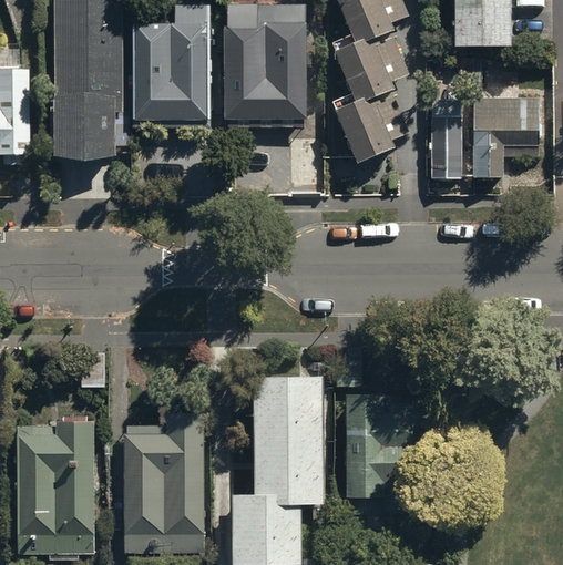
[(57,0),(59,154),(118,153),(115,0),(57,0)]
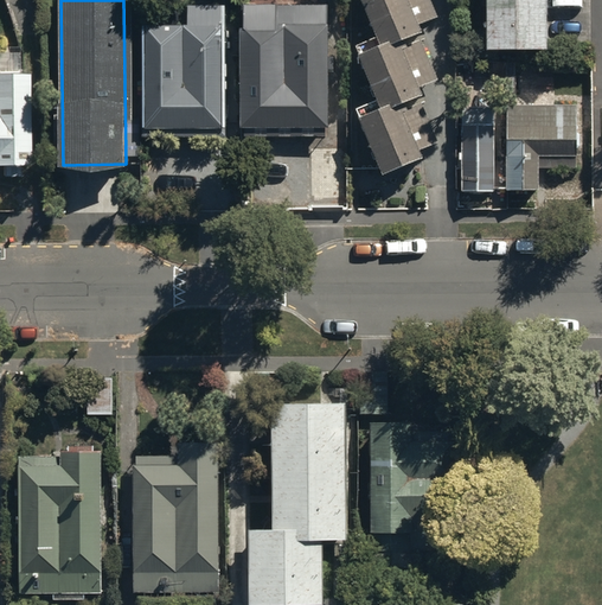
[(424,0),(357,0),(375,40),(431,17),(424,0)]
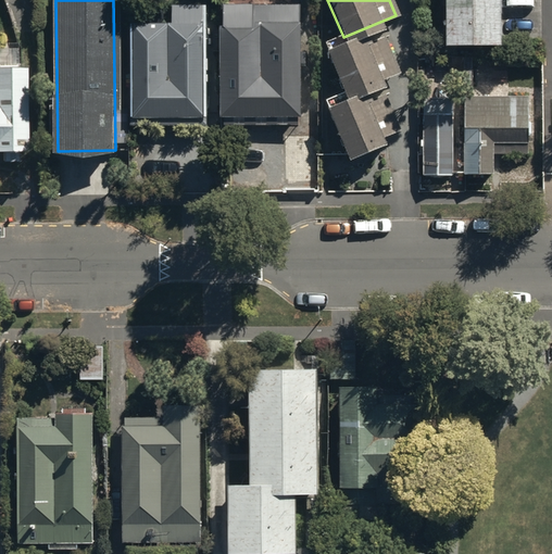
[(444,0),(446,40),(502,40),(501,0),(444,0)]
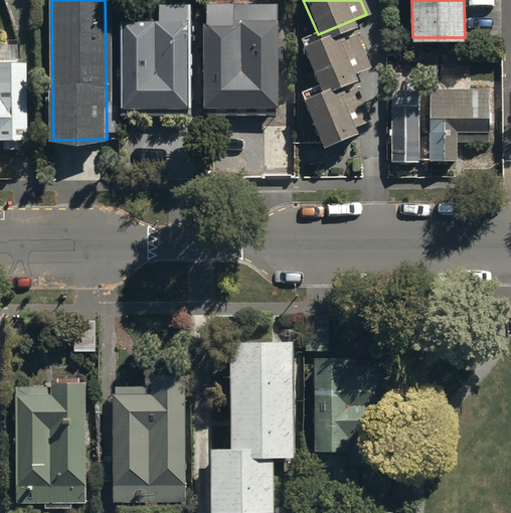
[(119,23),(119,113),(190,113),(191,4),(159,4),(159,24),(119,23)]
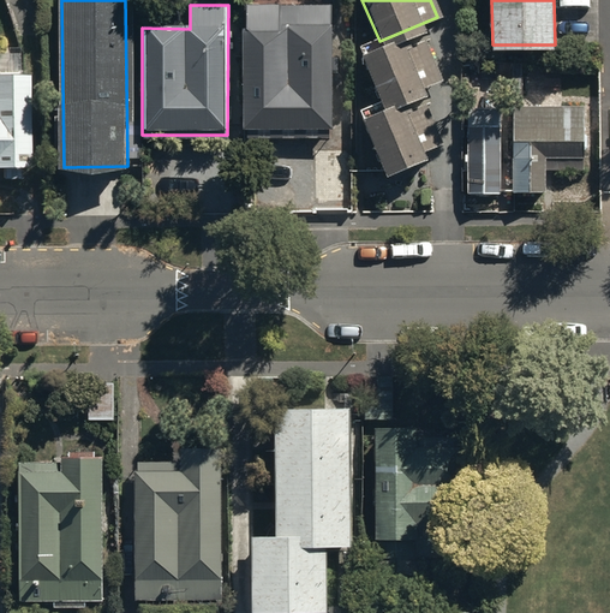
[(241,7),(243,131),(330,130),(329,6),(241,7)]
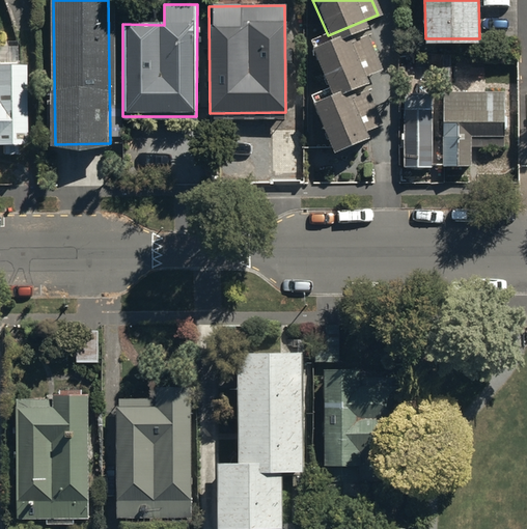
[(363,29),(312,50),(329,90),(380,68),(363,29)]
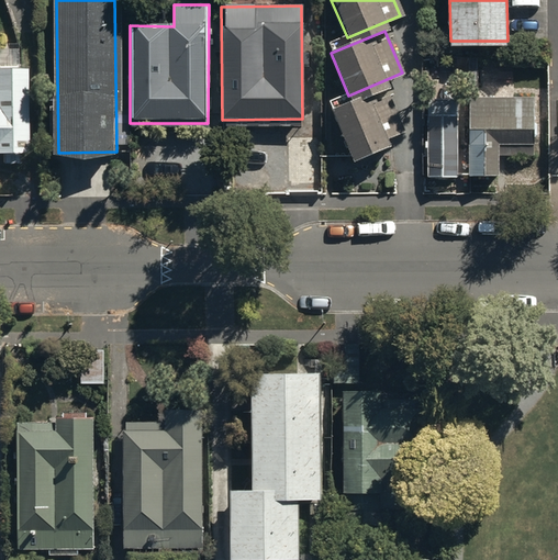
[(0,158),(17,158),(17,154),(26,154),(24,66),(0,66),(0,158)]
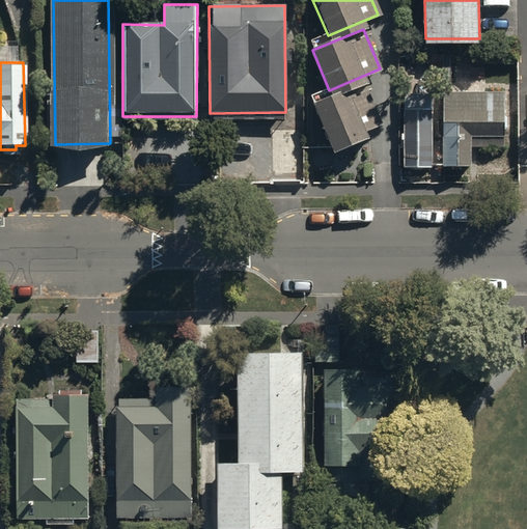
[(363,84),(310,106),(328,146),(380,123),(363,84)]
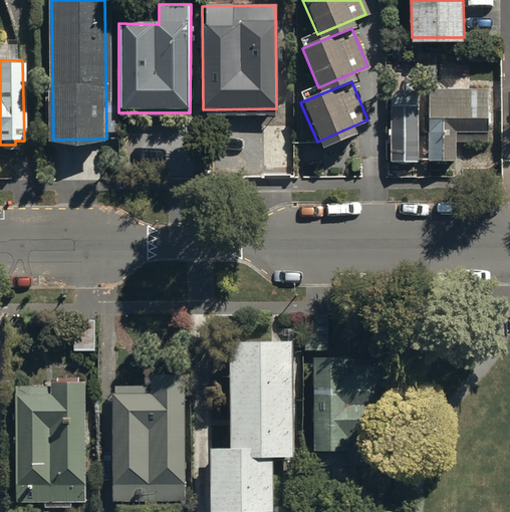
[(415,161),(415,87),(390,87),(390,161),(415,161)]
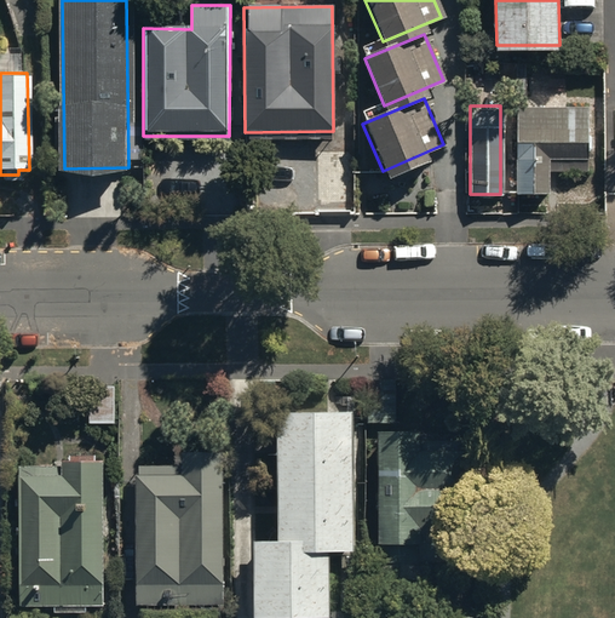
[(516,110),(516,193),(549,193),(549,160),(588,160),(588,110),(516,110)]
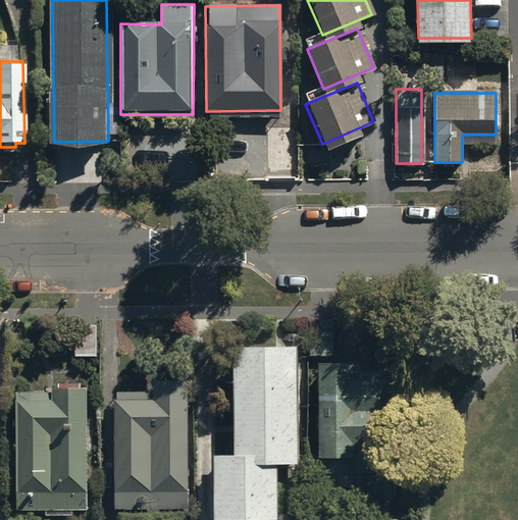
[(73,326),(73,356),(96,356),(96,326),(73,326)]
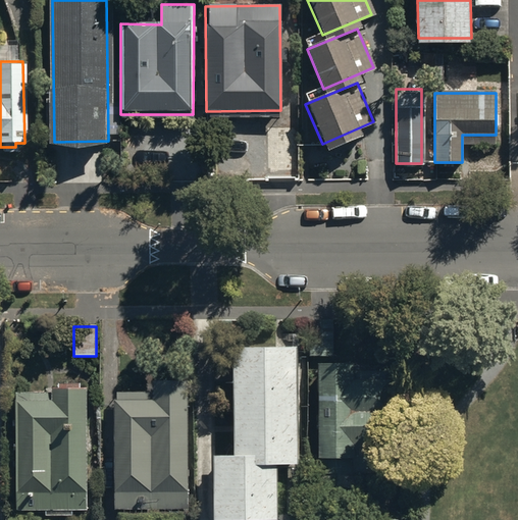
[(275,518),(275,464),(300,464),(300,346),(236,347),(236,454),(216,454),(217,519),(275,518)]
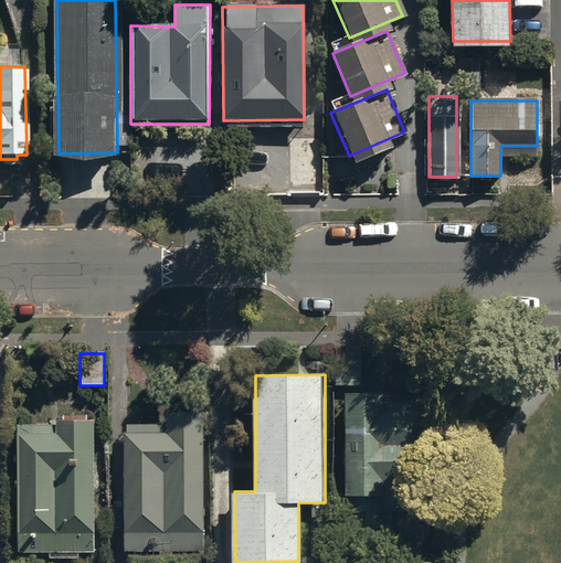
[(382,393),(345,393),(345,495),(414,494),(414,410),(382,410),(382,393)]
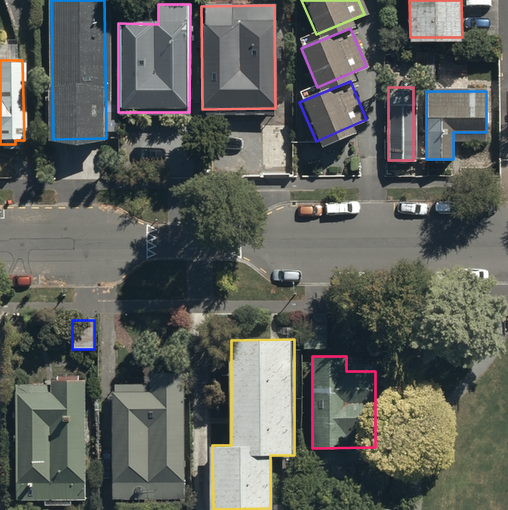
[(149,384),(113,384),(113,499),(183,499),(183,370),(149,370),(149,384)]
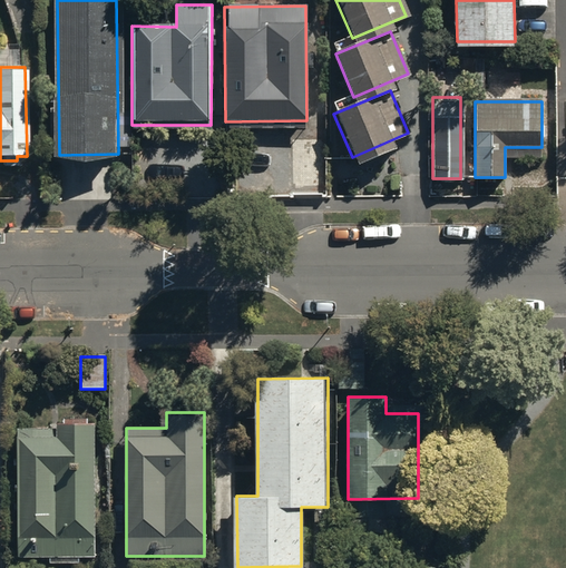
[(55,431),(17,431),(17,559),(95,559),(95,424),(55,424),(55,431)]
